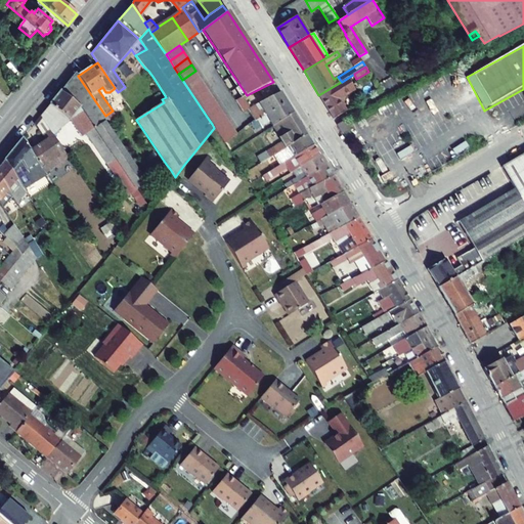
[(200,77),(195,71),(182,80),(186,86),(200,77)]
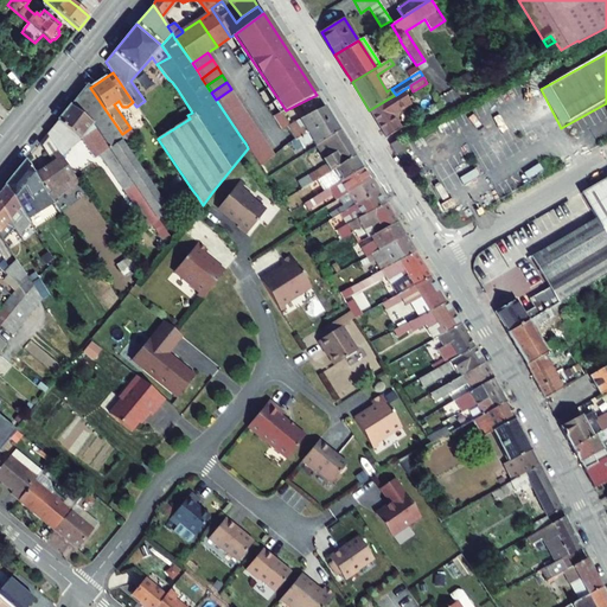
[(88,84),(70,106),(93,125),(136,186),(159,221),(170,212),(121,141),(125,139),(122,134),(90,88),(88,84)]
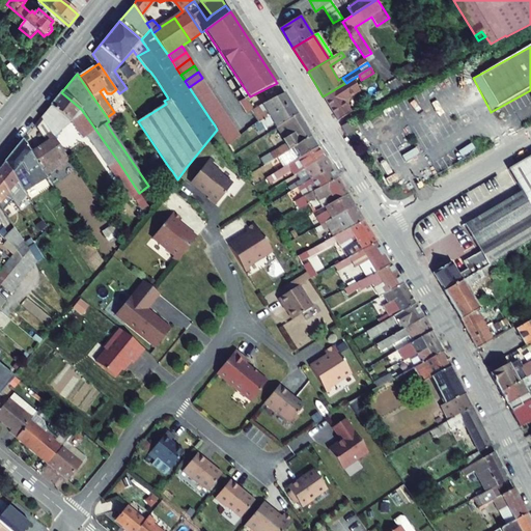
[(206,84),(202,78),(189,87),(193,93),(206,84)]
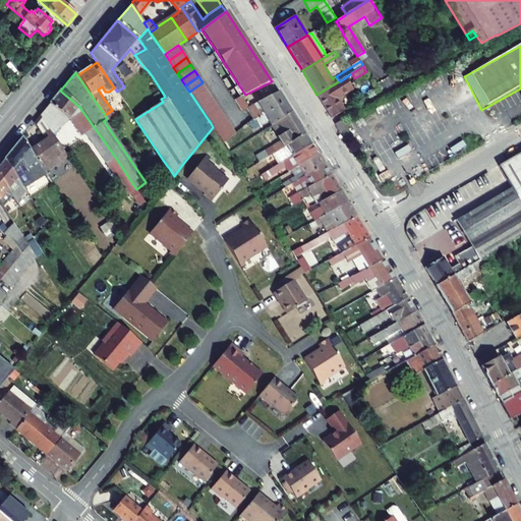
[(331,118),(343,111),(336,99),(352,89),(346,77),(340,81),(339,81),(316,95),(331,118)]
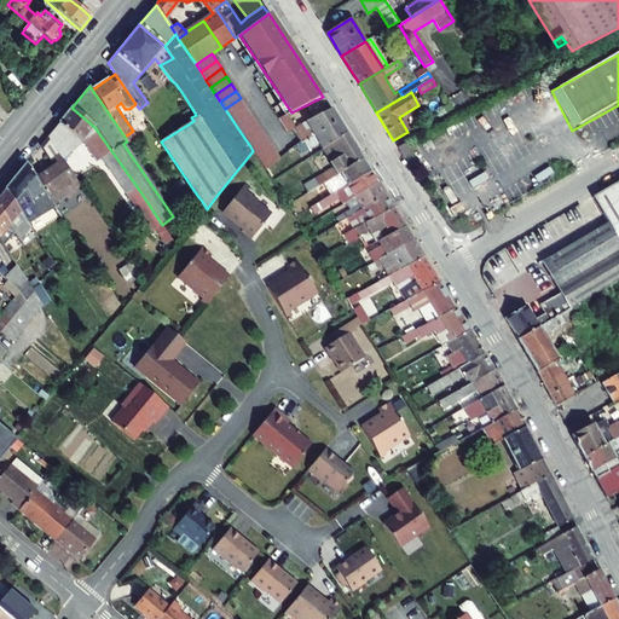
[(323,97),(306,105),(313,117),(295,128),(293,129),(301,142),(301,143),(339,121),(331,109),(323,97)]
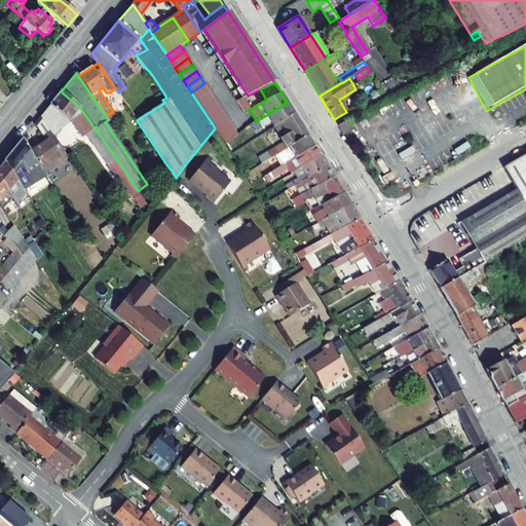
[(209,89),(204,83),(191,92),(195,99),(209,89)]
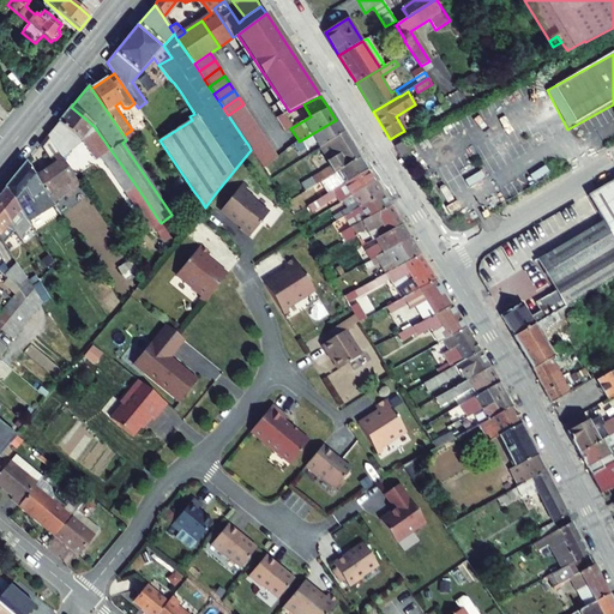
[(143,115),(151,110),(146,102),(138,108),(143,115)]
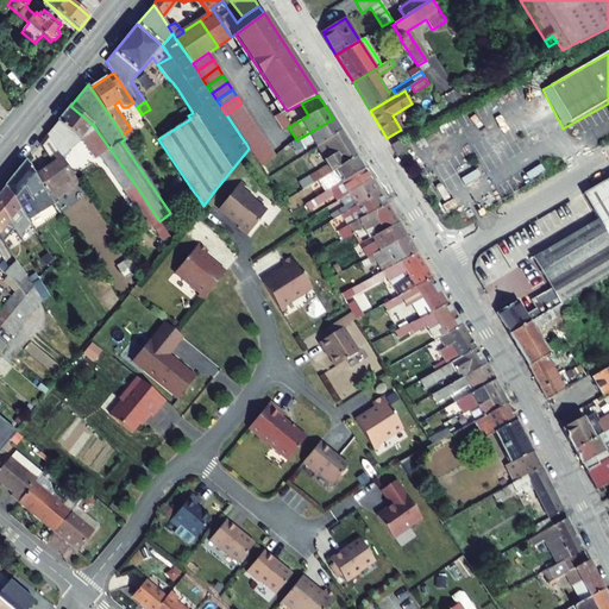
[(246,111),(242,104),(226,114),(231,121),(246,111)]
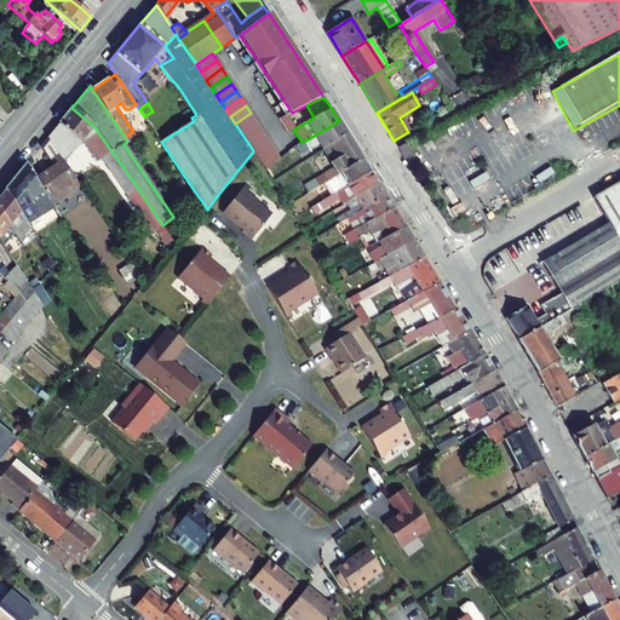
[(139,190),(95,127),(72,108),(58,125),(49,137),(63,160),(84,142),(98,162),(103,160),(128,197),(139,190)]
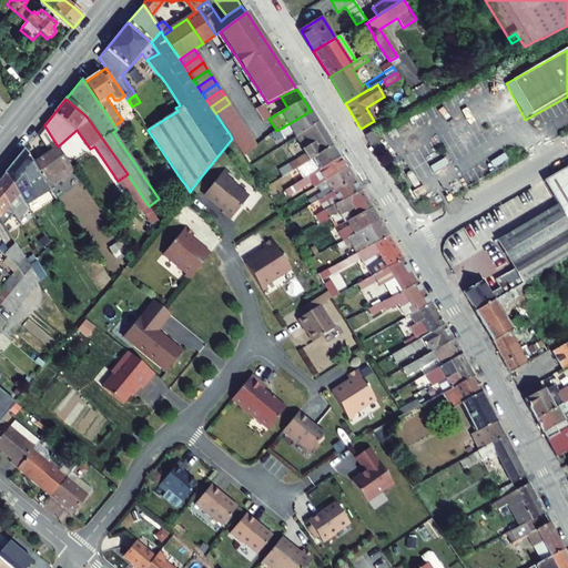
[(234,111),(230,103),(215,113),(220,120),(234,111)]
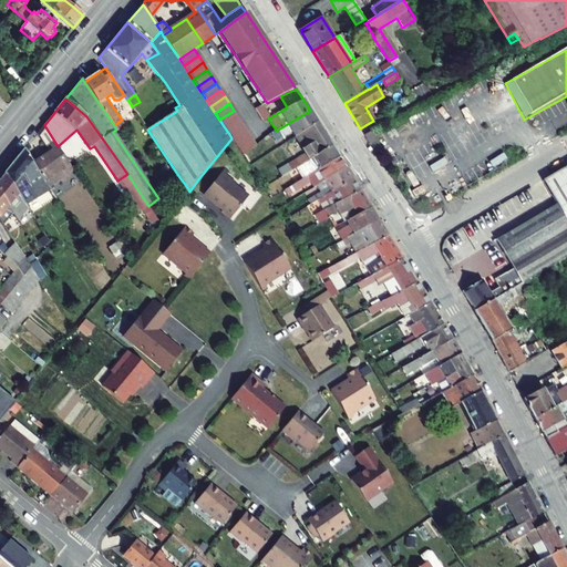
[(270,117),(263,105),(256,109),(264,121),(268,119),(270,117)]
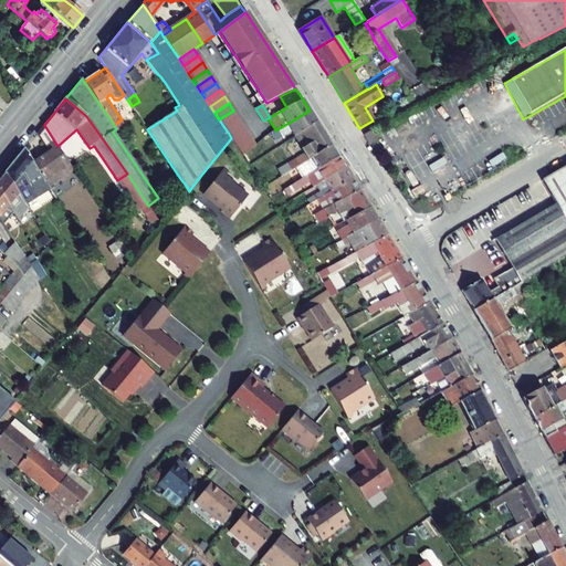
[(238,117),(233,111),(219,119),(223,126),(238,117)]
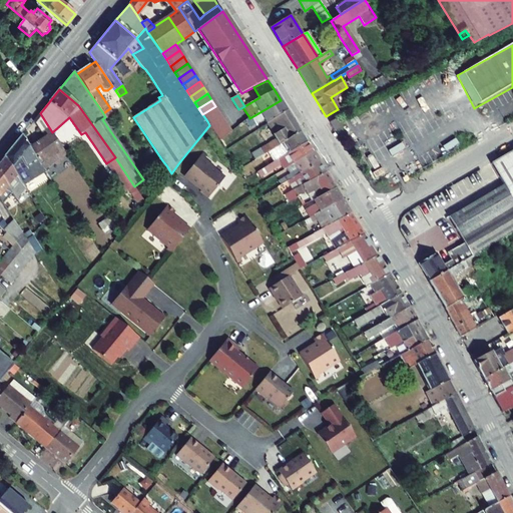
[(265,118),(268,124),(288,112),(281,100),(249,118),(249,117),(245,121),(248,126),(249,128),(265,118)]
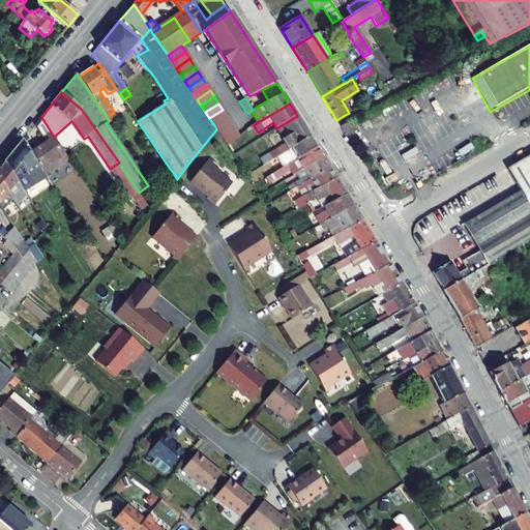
[(227,116),(223,110),(209,118),(214,125),(227,116)]
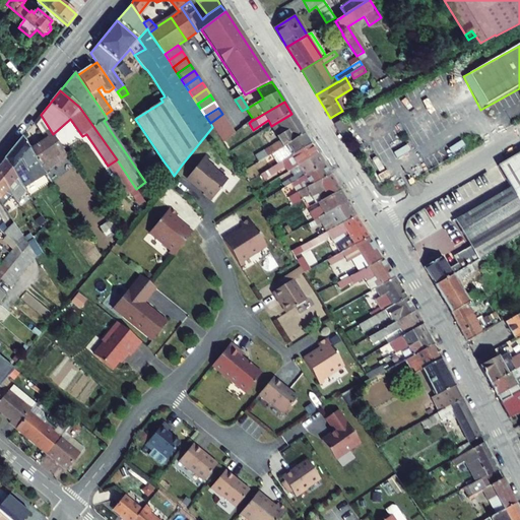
[(107,119),(114,114),(112,110),(105,115),(107,119)]
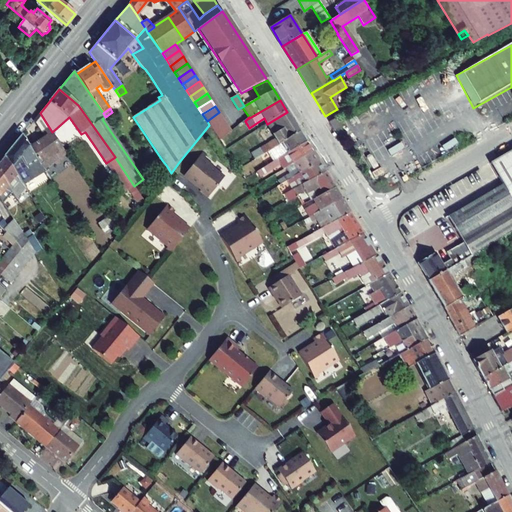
[(224,118),(219,112),(207,121),(209,125),(211,127),(224,118)]
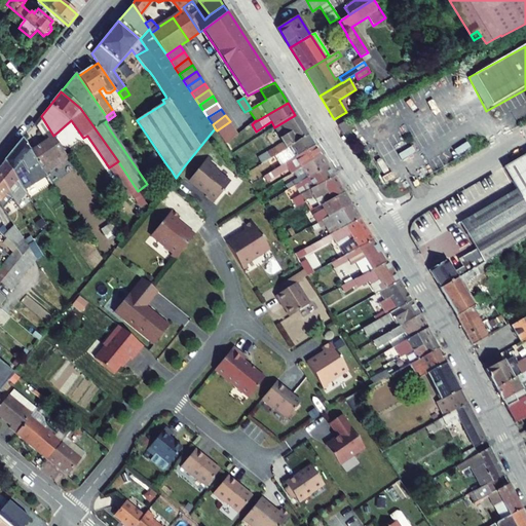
[(283,143),(261,156),(265,162),(276,155),(308,136),(295,115),(274,127),(280,138),(279,139),(283,143)]
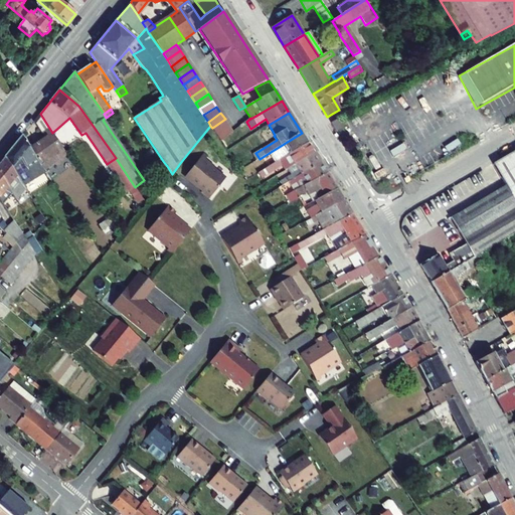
[(59,160),(67,155),(52,133),(40,114),(34,122),(44,139),(29,148),(40,165),(56,155),(59,160)]
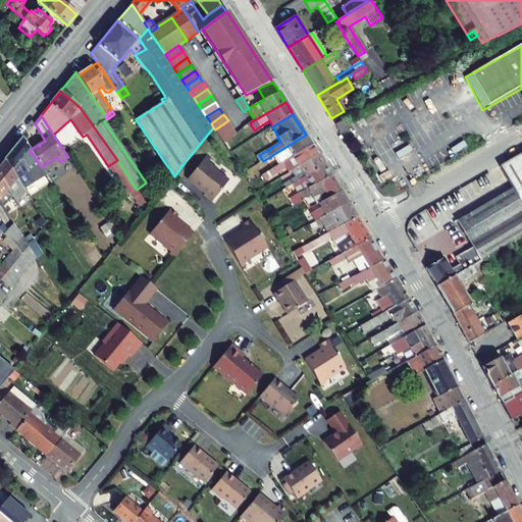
[(344,119),(335,124),(341,134),(349,128),(344,119)]
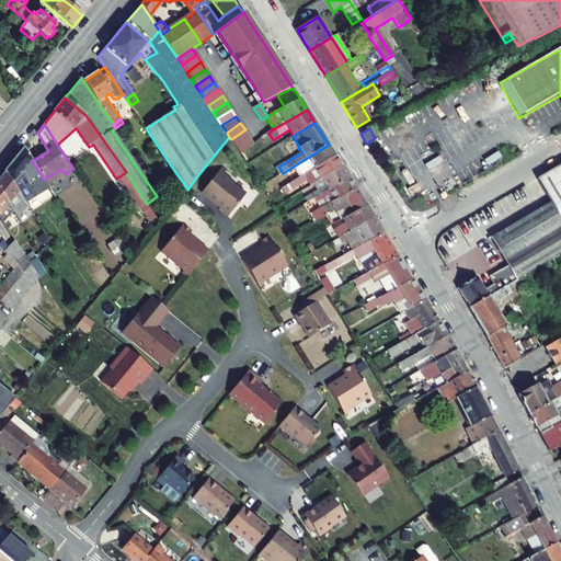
[(250,136),(245,129),(231,139),(236,146),(250,136)]
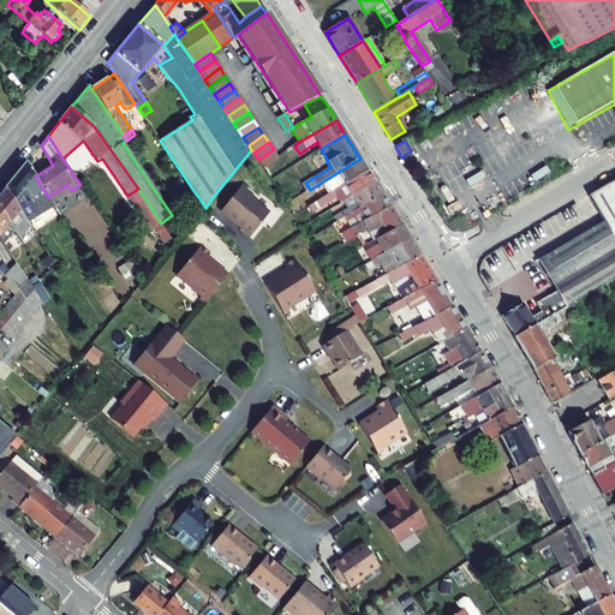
[(291,156),(298,151),(294,145),(286,151),(291,156)]
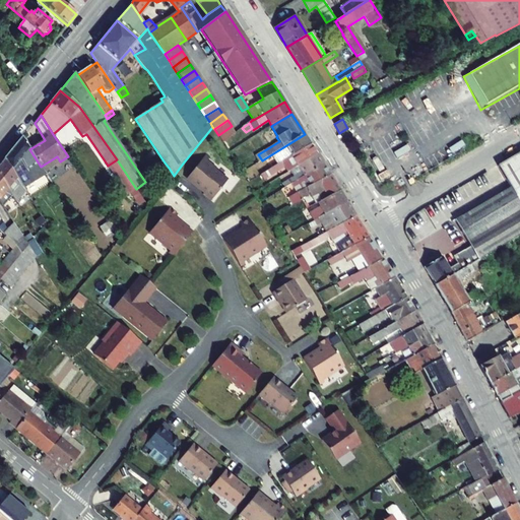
[(236,133),(232,126),(218,135),(223,142),(236,133)]
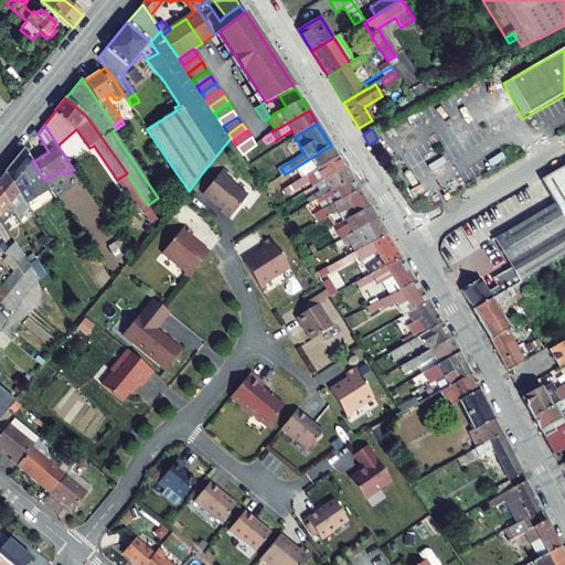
[(304,178),(338,157),(331,146),(297,167),(304,178)]
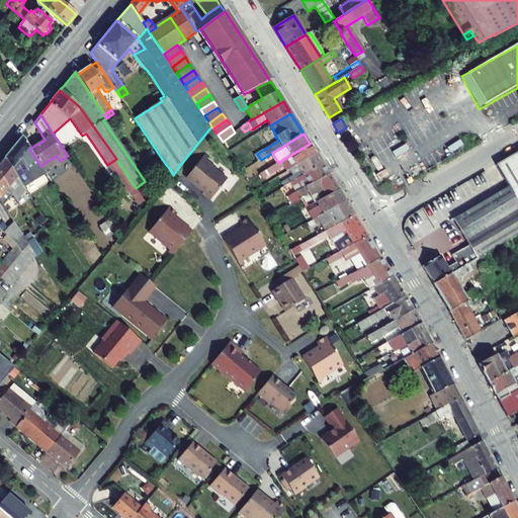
[(4,159),(23,187),(46,173),(40,166),(29,149),(22,137),(4,159)]
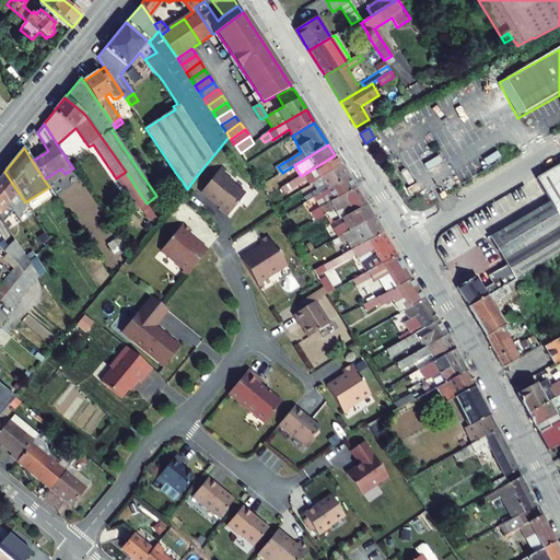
[(341,166),(335,155),(301,176),(281,188),(284,194),(306,181),(310,186),(313,184),(341,166)]
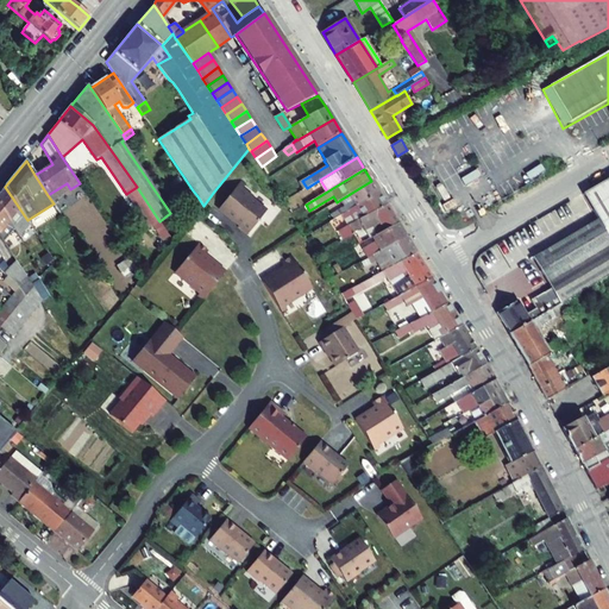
[(344,207),(327,218),(330,223),(341,215),(380,193),(371,181),(340,200),(344,207)]
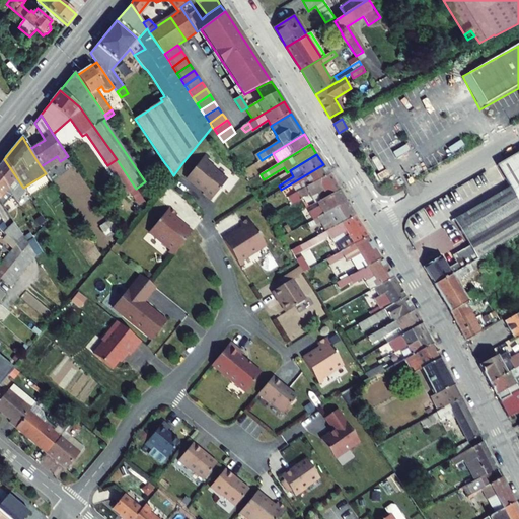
[(209,203),(227,180),(214,170),(216,167),(207,160),(203,157),(187,178),(199,189),(201,187),(206,191),(201,197),(209,203)]
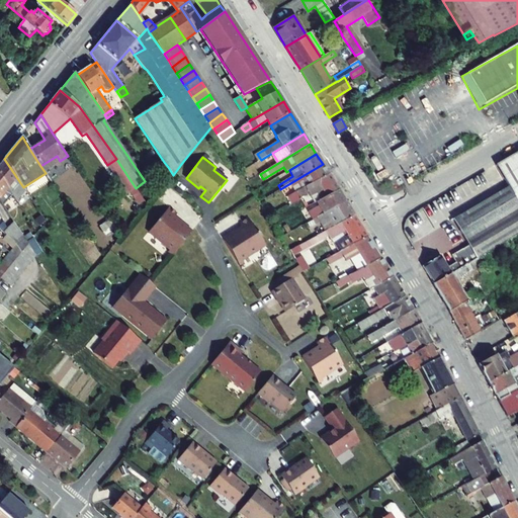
[(4,159),(0,163),(0,175),(12,195),(16,201),(25,190),(23,187),(4,159)]
